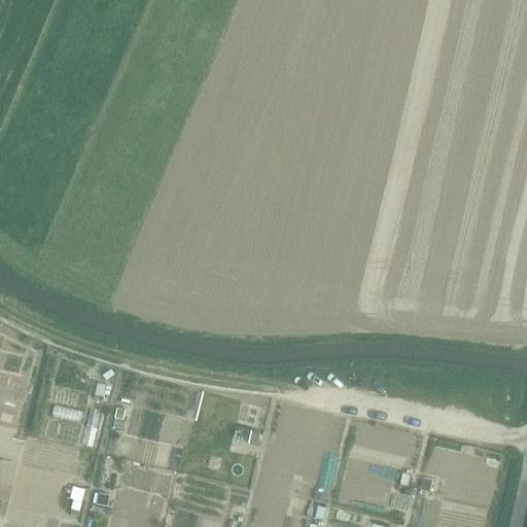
[(98,384),(95,395),(103,397),(106,386),(98,384)]
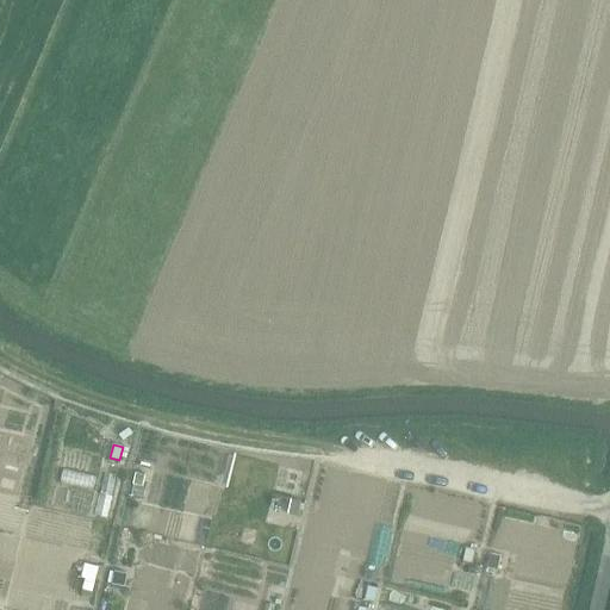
[(134,474),(131,486),(141,487),(143,477),(134,474)]
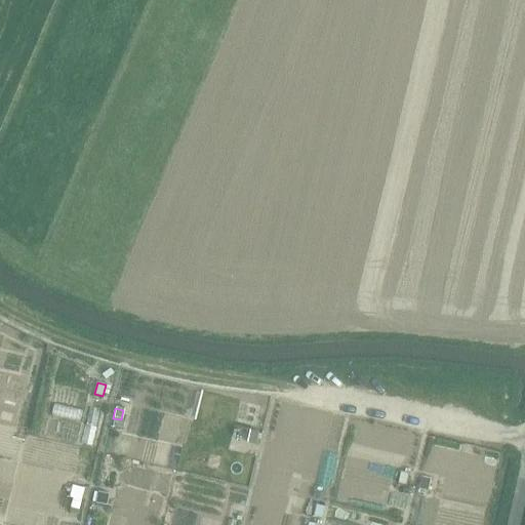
[(249,430),(247,442),(255,444),(258,432),(249,430)]
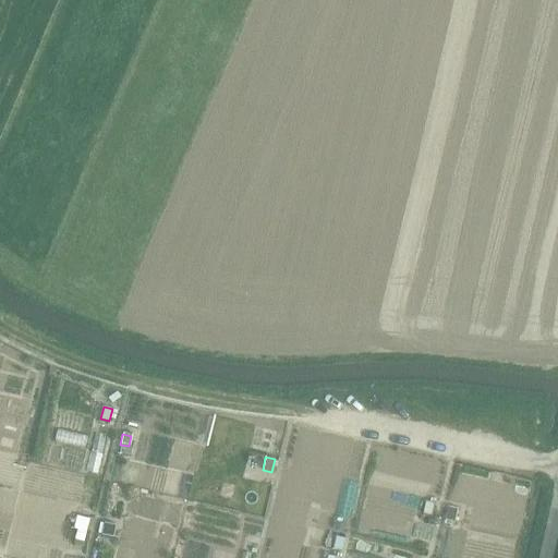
[(426,501),(423,513),(433,516),(435,504),(426,501)]
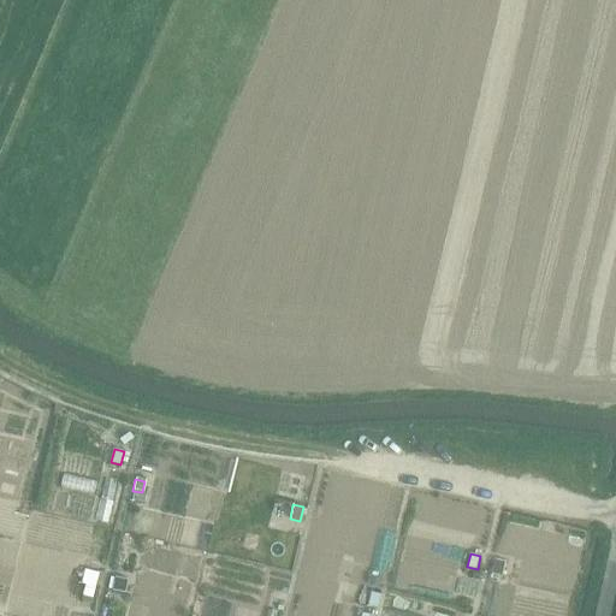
[(495,560),(491,579),(501,581),(505,562),(495,560)]
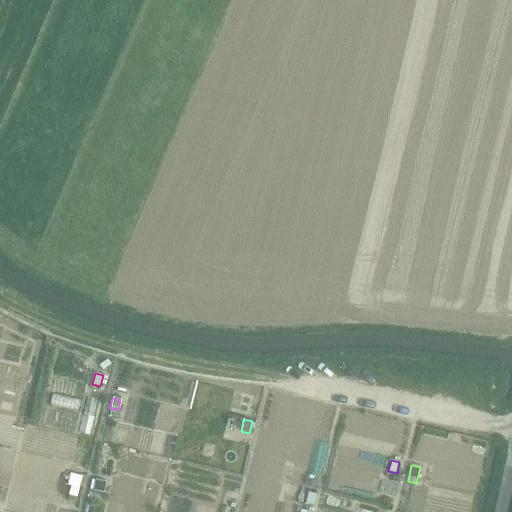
[(70,474),(68,485),(71,485),(68,500),(77,502),(82,476),(70,474)]
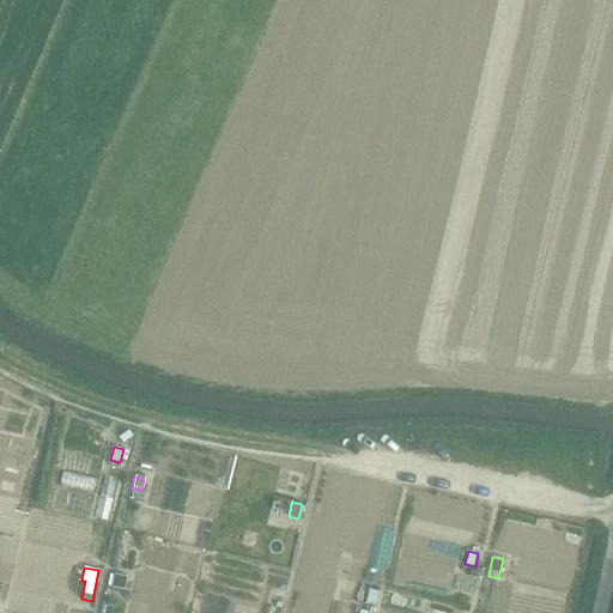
[(114,576),(111,588),(125,590),(127,578),(114,576)]
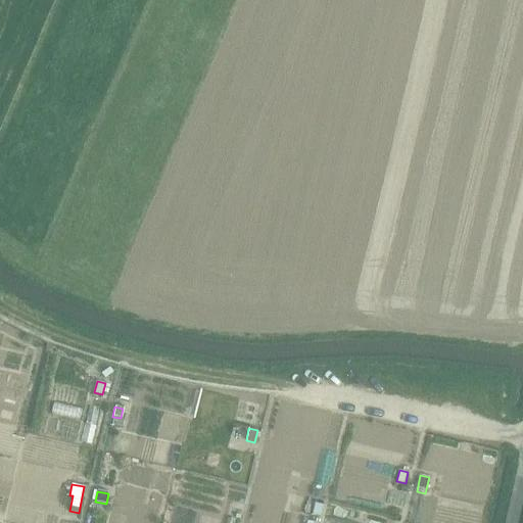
[(315,504),(313,514),(320,516),(323,506),(315,504)]
